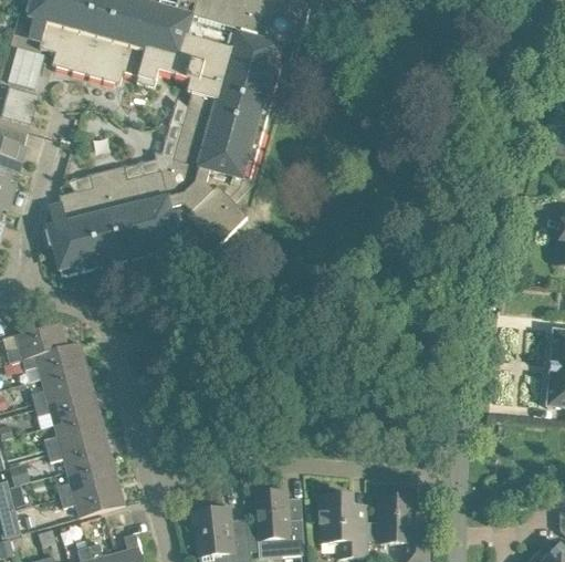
[(176,0),(176,2),(168,0),(32,0),(29,14),(33,17),(28,35),(40,39),(38,45),(54,51),(51,63),(118,82),(122,70),(137,74),(135,82),(154,86),(158,69),(190,79),(187,90),(190,91),(173,158),(194,164),(190,178),(180,188),(166,191),(160,169),(126,178),(123,165),(89,174),(92,186),(59,195),(60,203),(48,206),(52,225),(49,226),(61,276),(179,247),(178,239),(188,237),(198,228),(216,246),(228,233),(229,235),(230,235),(231,235),(232,235),(233,235),(234,233),(234,232),(236,231),(236,230),(236,229),(234,228),(234,227),(247,215),(229,197),(239,187),(241,177),(248,179),(281,63),(288,65),(293,48),(296,49),(306,18),(309,8),(307,8),(304,4),(304,2),(305,2),(306,1),(302,0),(176,0)]
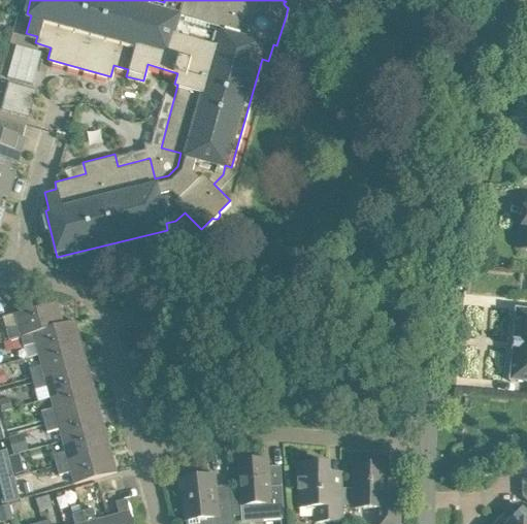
[(15,42),(6,73),(31,80),(40,50),(15,42)]
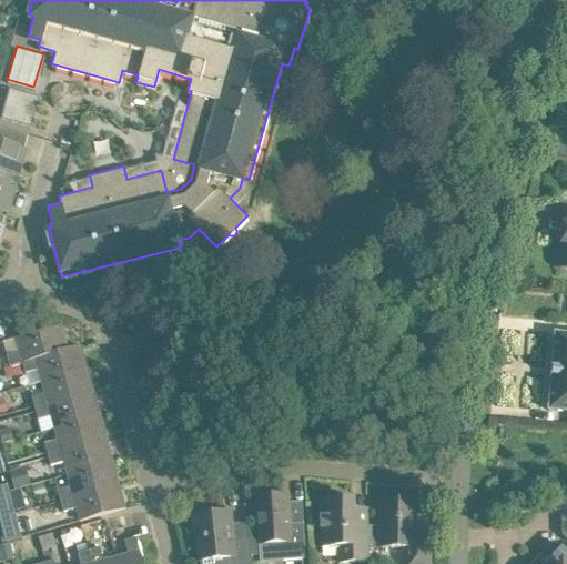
[(30,123),(33,108),(38,94),(9,87),(1,116),(30,123)]
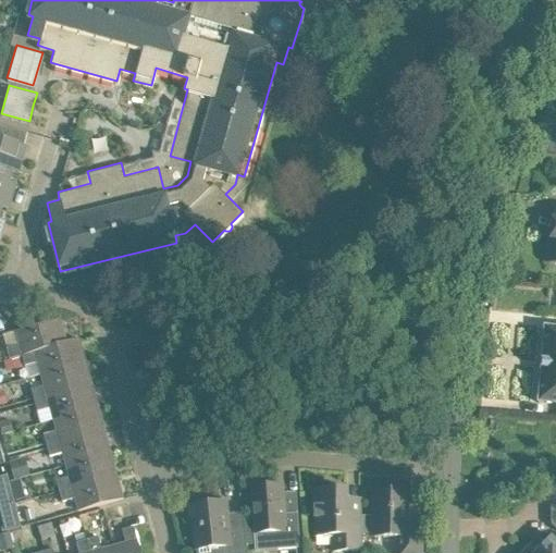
[(26,130),(0,121),(0,175),(8,179),(13,160),(20,162),(25,143),(22,142),(26,130)]
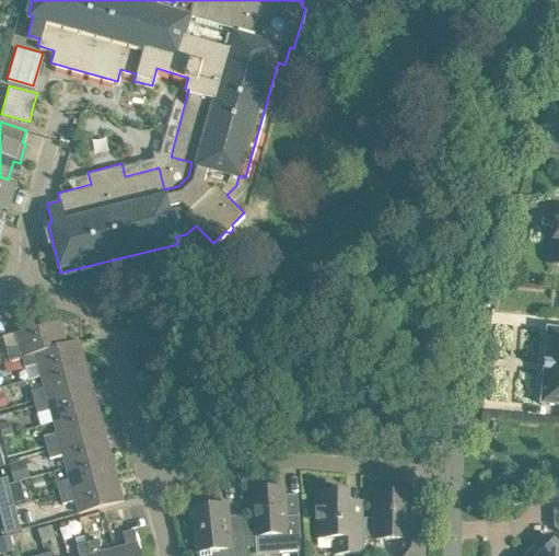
[(14,181),(8,180),(0,176),(0,206),(2,199),(9,200),(14,181)]
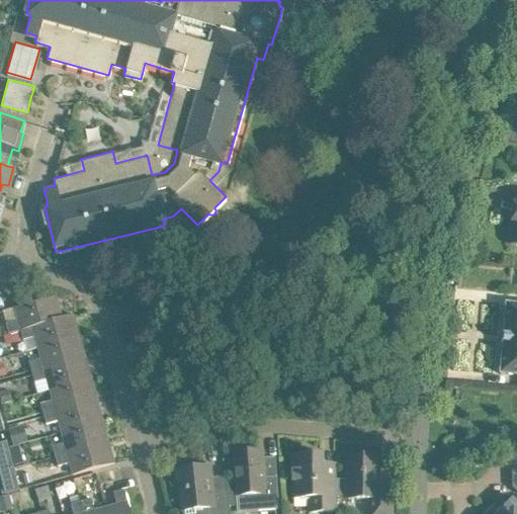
[(19,327),(61,315),(55,293),(13,306),(17,317),(5,321),(8,331),(19,328),(19,327)]
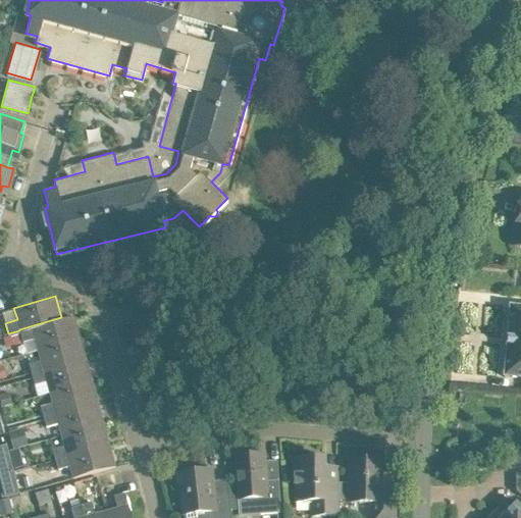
[(504,370),(503,373),(507,374),(507,373),(520,374),(520,304),(513,303),(510,303),(509,306),(510,306),(508,331),(507,332),(506,344),(504,369),(504,370)]
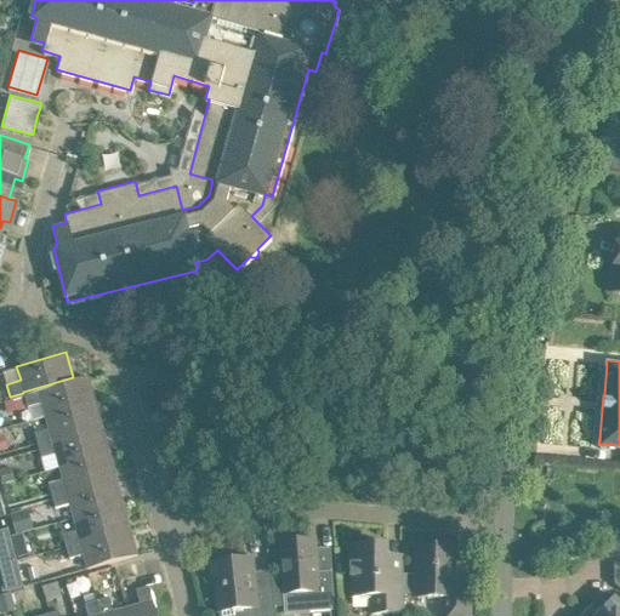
[(45,414),(94,400),(86,374),(73,377),(23,392),(23,393),(26,404),(41,400),(45,414)]
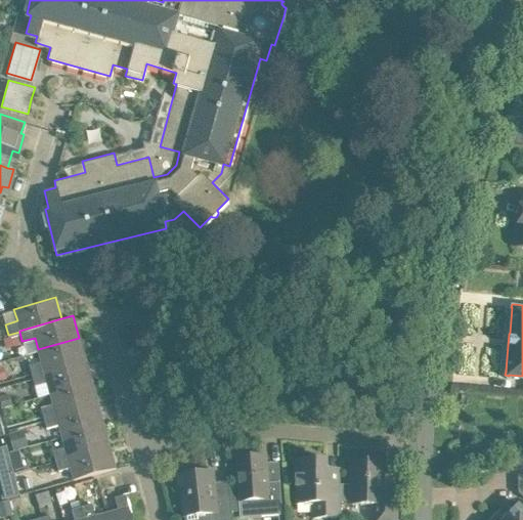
[(6,346),(20,342),(18,333),(3,337),(6,346)]
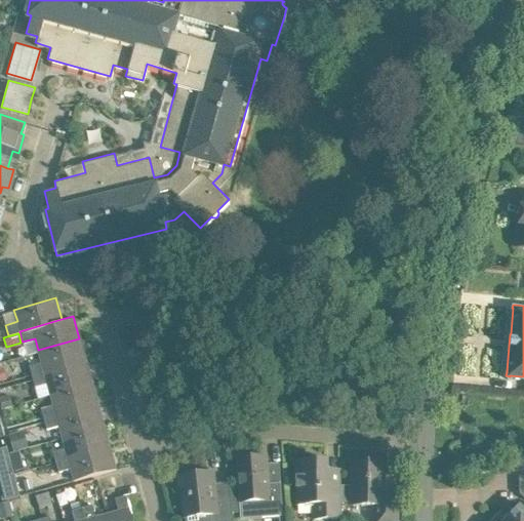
[(31,374),(85,359),(79,338),(38,350),(41,361),(28,364),(31,374)]
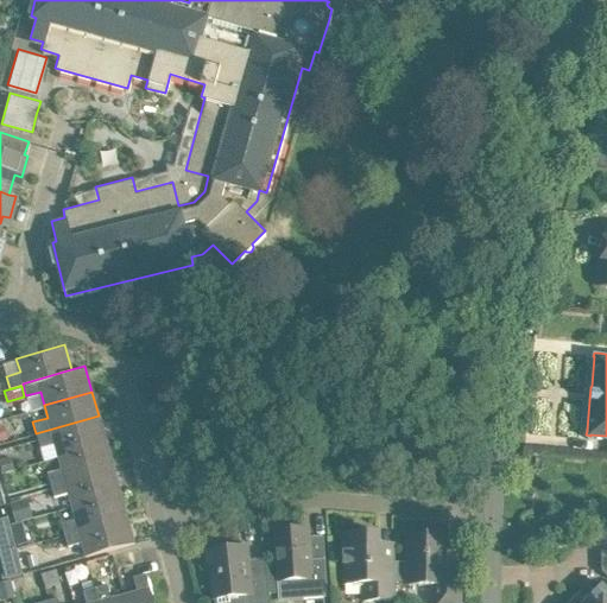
[(57,454),(106,440),(99,416),(36,433),(39,445),(54,440),(57,454)]
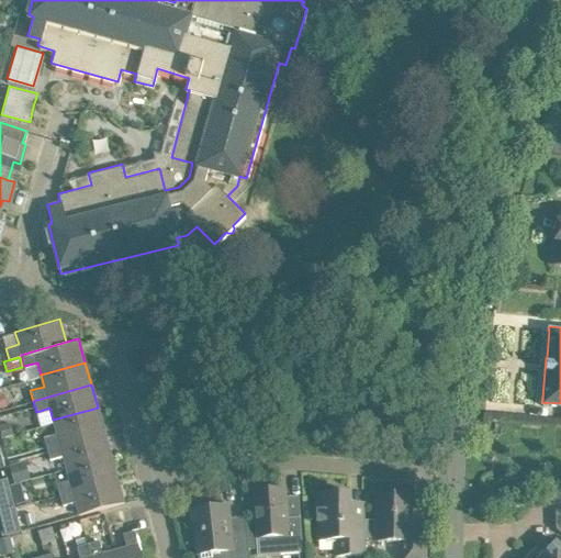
[(46,447),(103,431),(98,408),(53,420),(56,432),(43,436),(46,447)]
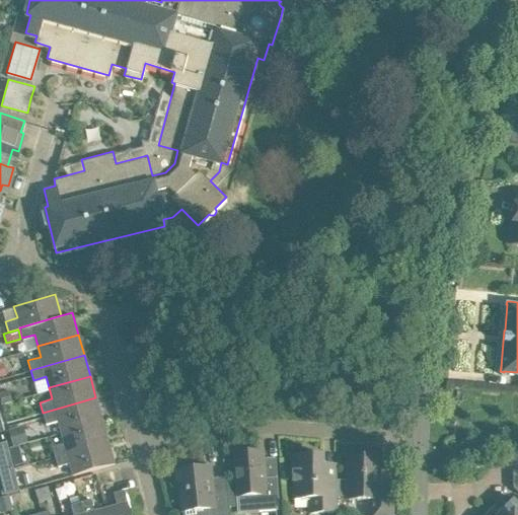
[(61,430),(101,419),(95,397),(43,413),(45,422),(57,419),(61,430)]
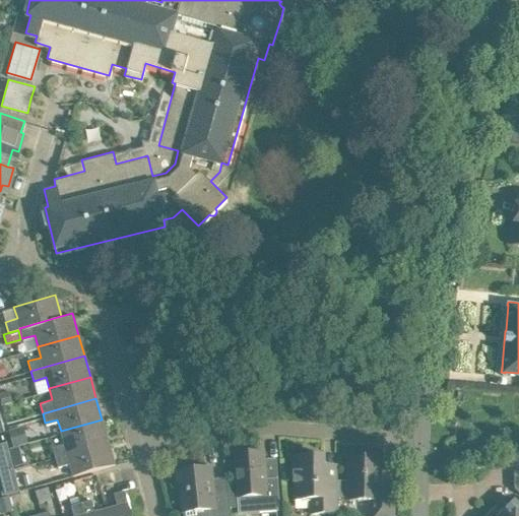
[(54,455),(108,441),(102,420),(61,431),(64,442),(51,445),(54,455)]
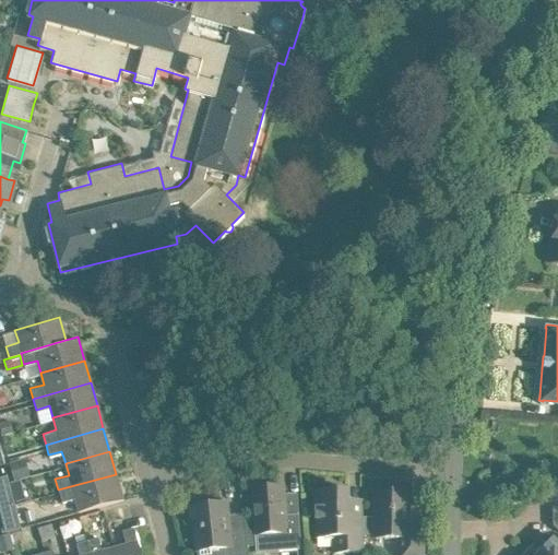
[(7,474),(0,475),(0,494),(11,492),(10,491),(7,474)]
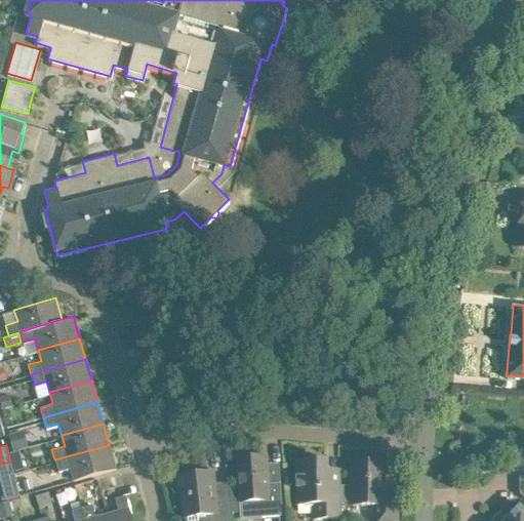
[(115,467),(115,466),(109,445),(54,459),(57,470),(70,467),(73,478),(115,467)]
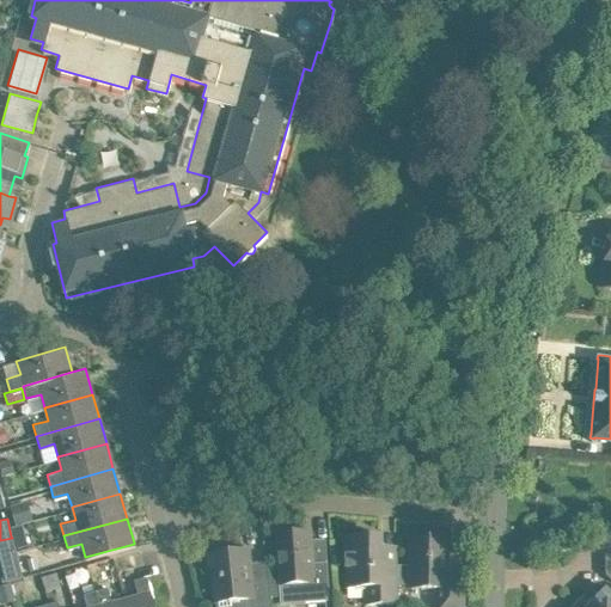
[(307,531),(276,533),(277,557),(281,602),(329,599),(328,590),(328,583),(325,559),(310,560),(309,547),(307,531)]
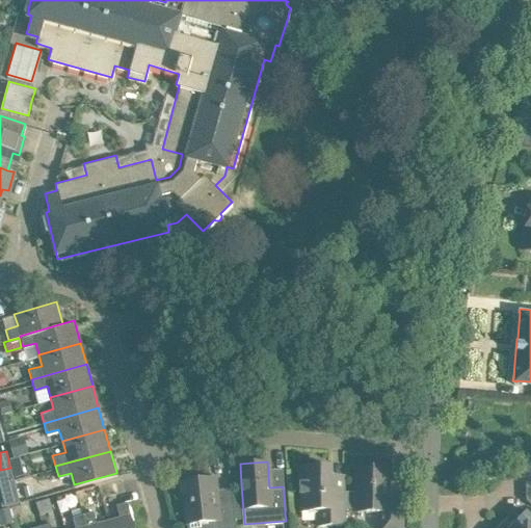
[(21,464),(9,467),(10,468),(12,476),(23,473),(21,464)]
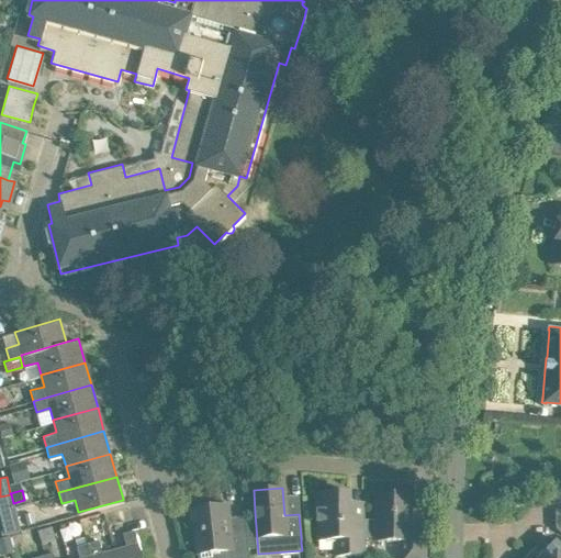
[(316,491),(316,513),(316,538),(334,538),(334,554),(365,553),(365,531),(363,509),(349,509),(349,491),(316,491)]
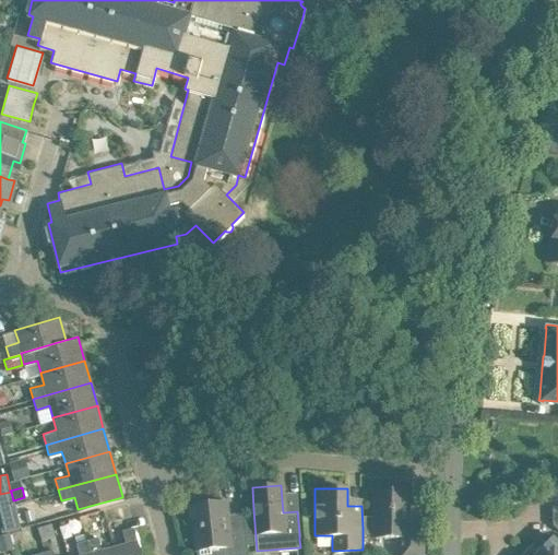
[(398,554),(420,554),(422,508),(408,507),(408,489),(375,489),(375,535),(398,535),(398,554)]
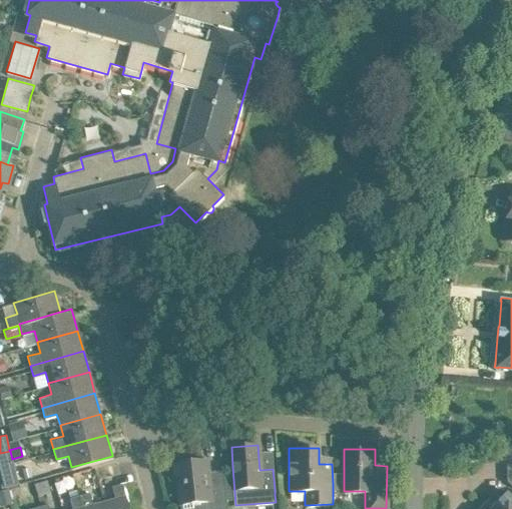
[(207,458),(173,462),(178,503),(180,503),(180,508),(226,508),(226,504),(223,484),(210,486),(208,471),(207,458)]
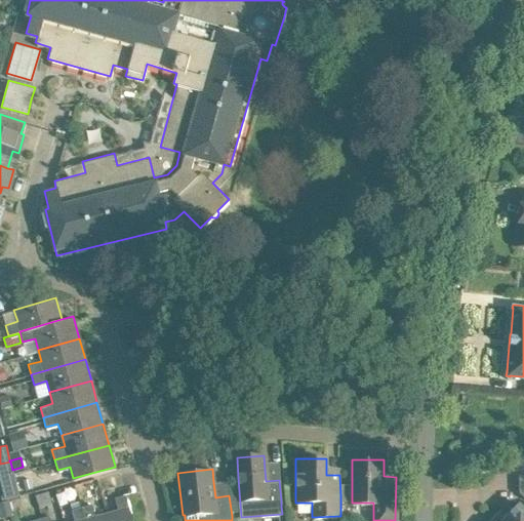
[(29,476),(22,478),(24,488),(31,486),(29,476)]
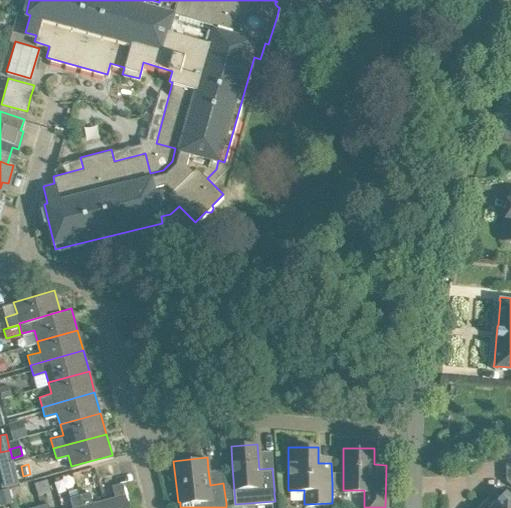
[(91,468),(79,471),(81,481),(93,478),(91,468)]
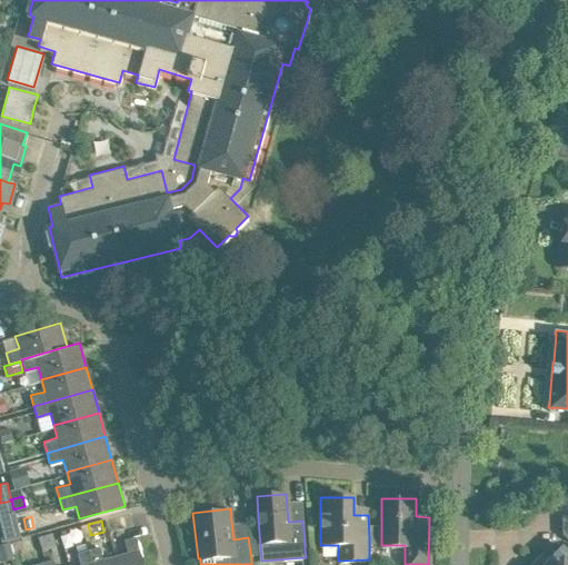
[(127,551),(115,554),(117,564),(143,564),(136,535),(123,538),(127,551)]
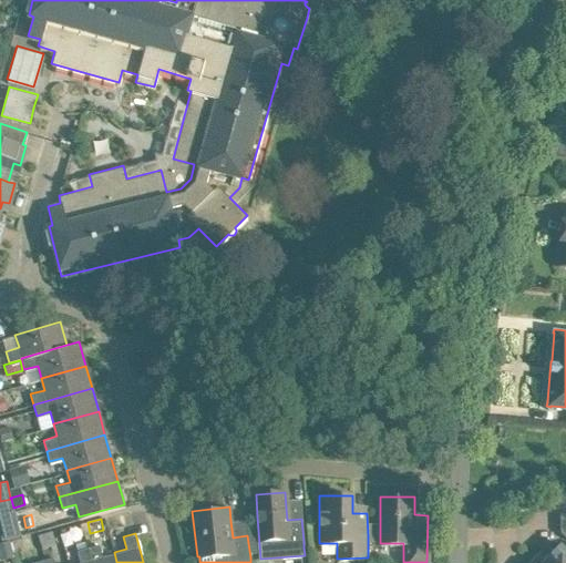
[(92,562),(88,545),(85,545),(84,540),(74,542),(81,562),(75,562),(92,562)]
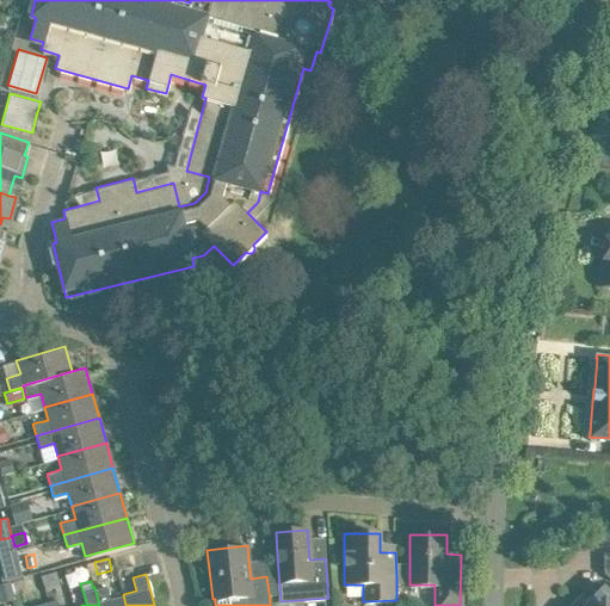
[(99,605),(125,605),(123,594),(110,598),(106,583),(94,587),(99,605)]
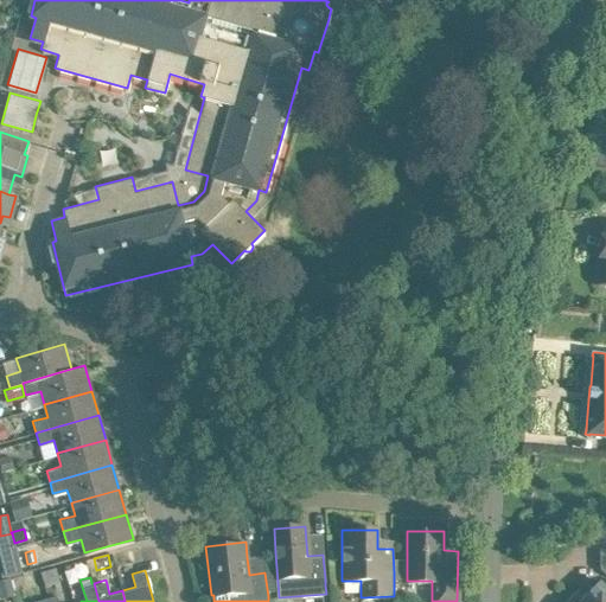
[(605,601),(605,586),(600,581),(593,588),(586,581),(566,601),(565,601),(605,601)]
